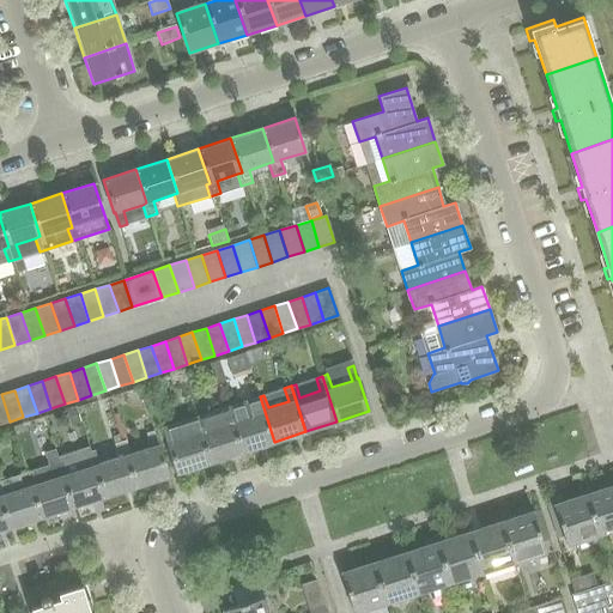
[(0,424),(10,422),(1,394),(0,394),(0,424)]
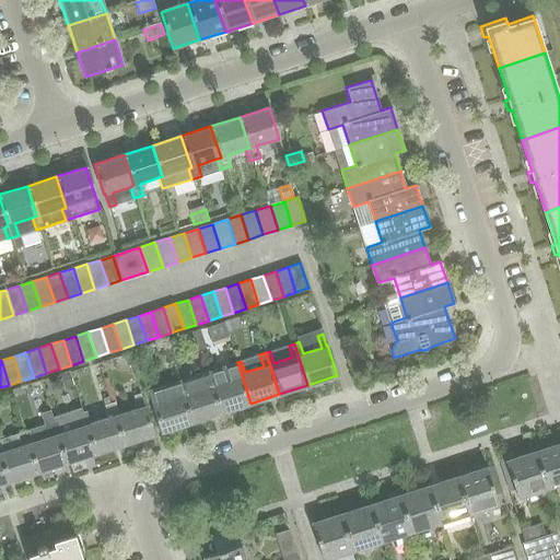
[(212,370),(209,372),(222,412),(251,404),(237,362),(231,364),(234,375),(217,382),(212,370)]
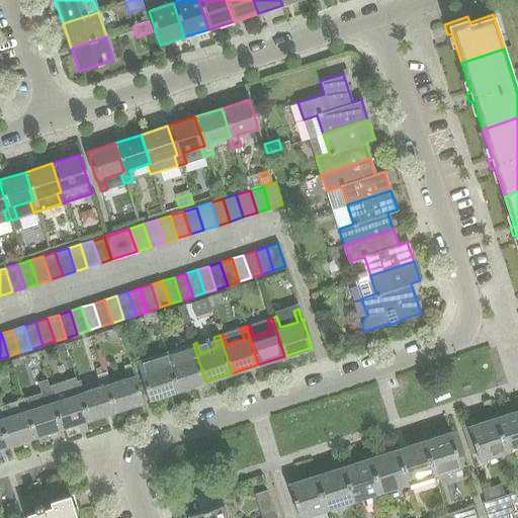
[(169,351),(166,352),(179,391),(205,381),(193,344),(186,346),(190,356),(173,362),(169,351)]
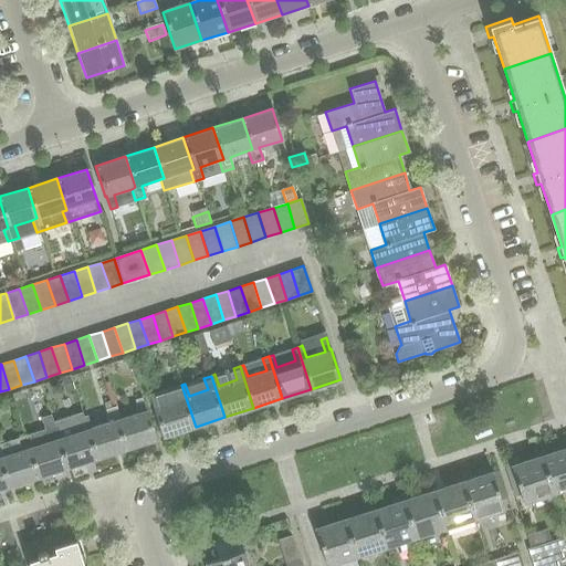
[(60,380),(65,397),(76,394),(71,377),(60,380)]
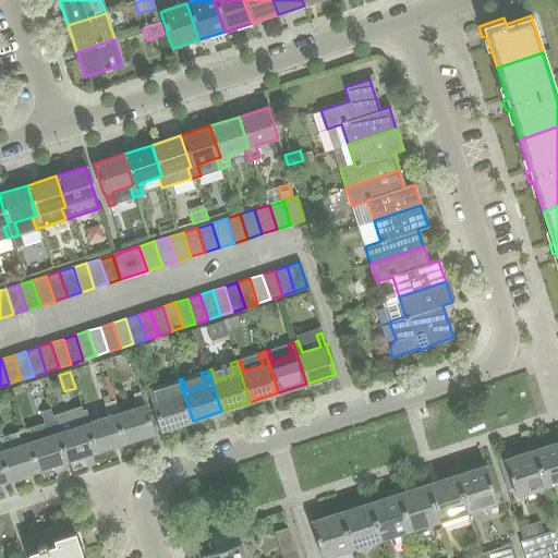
[(164,431),(193,421),(179,379),(172,381),(177,393),(154,401),(164,431)]
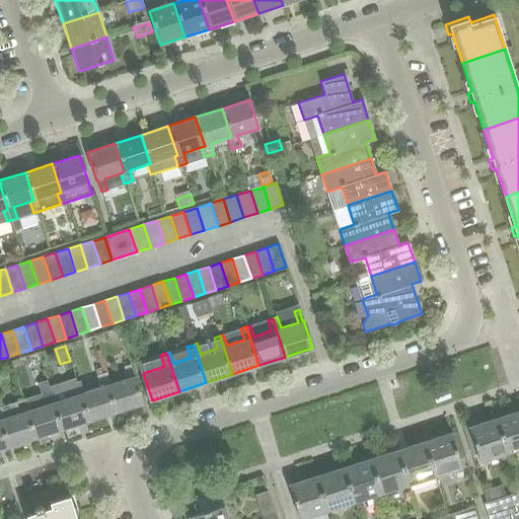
[(106,373),(103,374),(116,412),(144,402),(135,376),(134,376),(130,365),(125,367),(128,377),(110,383),(106,373)]
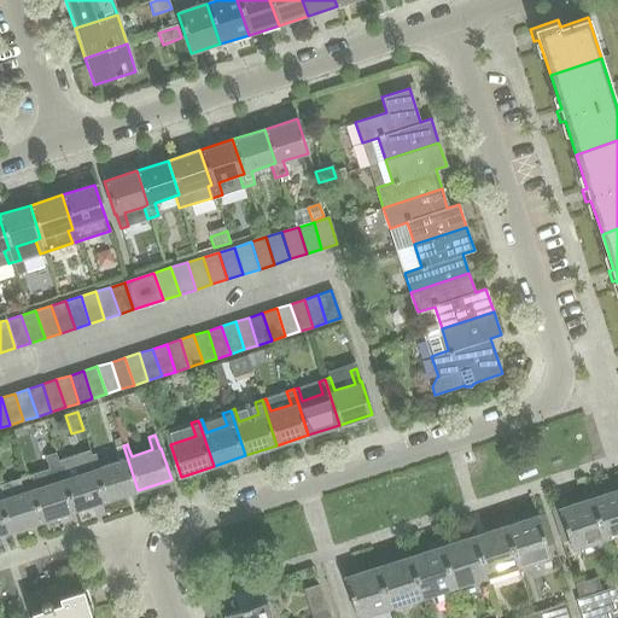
[(95,454),(92,455),(106,501),(138,490),(123,445),(116,448),(120,460),(100,466),(95,454)]
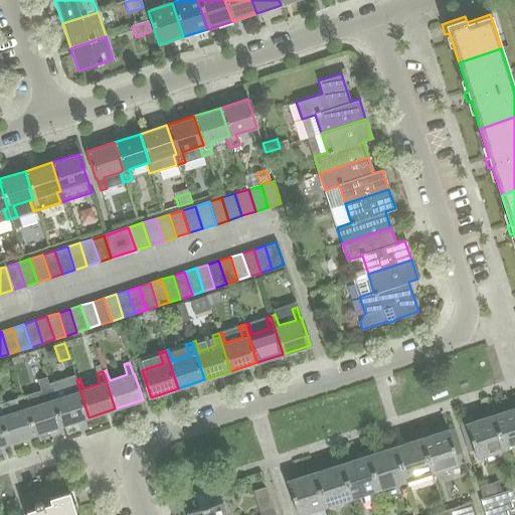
[(52,387),(49,388),(61,425),(89,417),(76,379),(70,381),(74,391),(56,397),(52,387)]
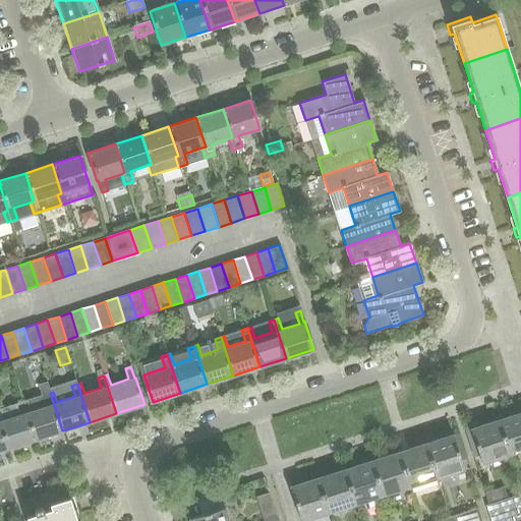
[(26,400),(22,401),(36,440),(62,430),(50,393),(44,395),(47,405),(31,410),(26,400)]
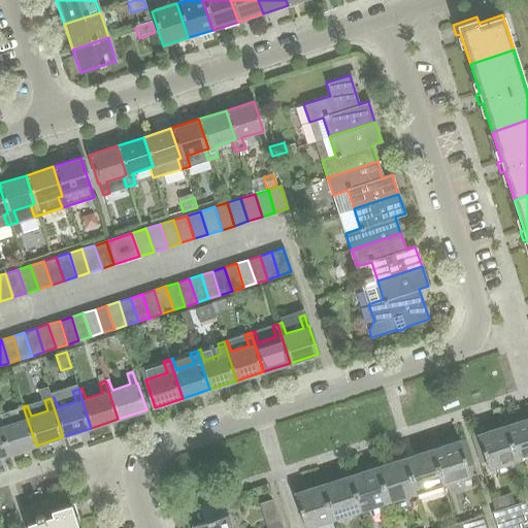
[(0,428),(8,455),(36,446),(23,406),(15,408),(21,420),(3,425),(0,415),(0,428)]
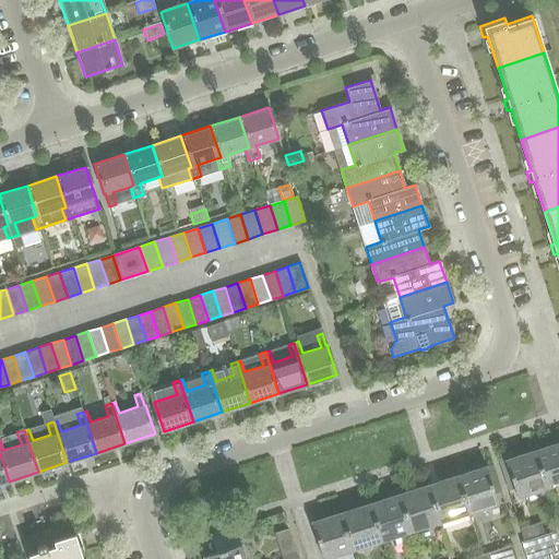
[(558,440),(535,449),(547,487),(558,483),(558,440)]
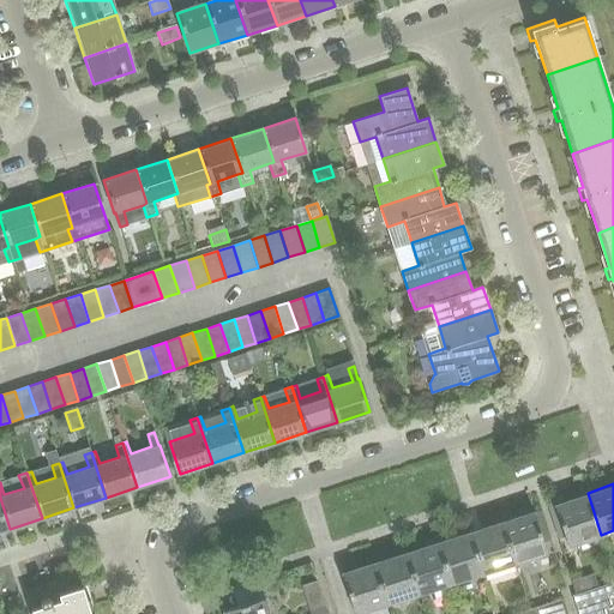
[(567,547),(601,535),(588,493),(554,504),(567,547)]
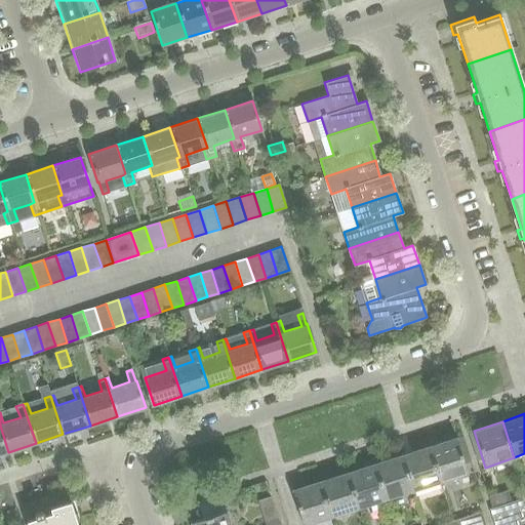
[(0,454),(8,452),(0,426),(0,454)]
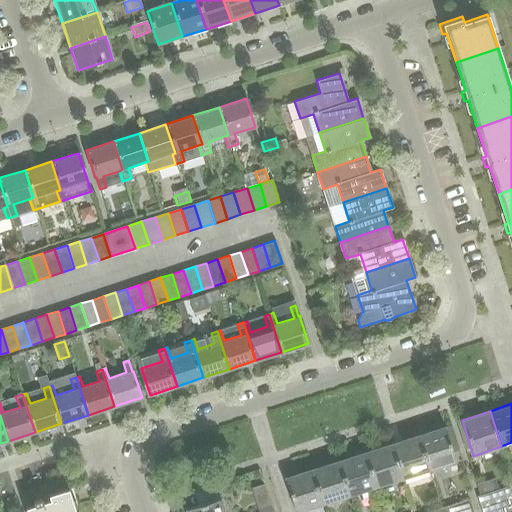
[(418,433),(430,469),(455,461),(444,425),(418,433)]
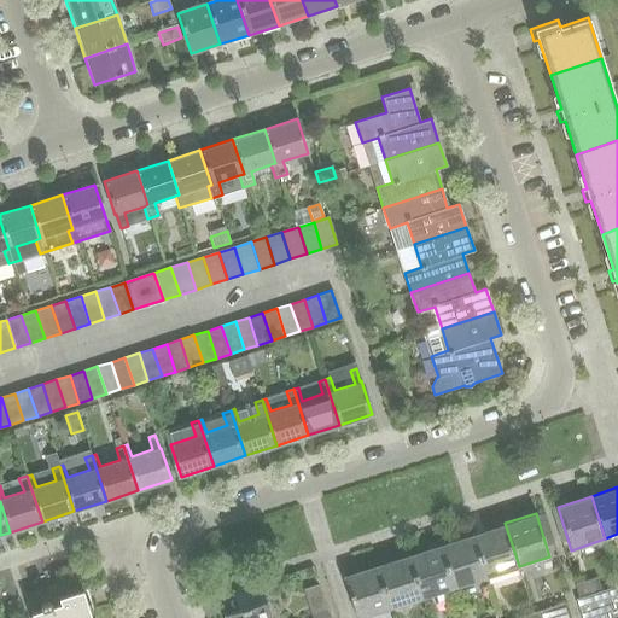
[(487,577),(519,566),(505,523),(473,534),(487,577)]
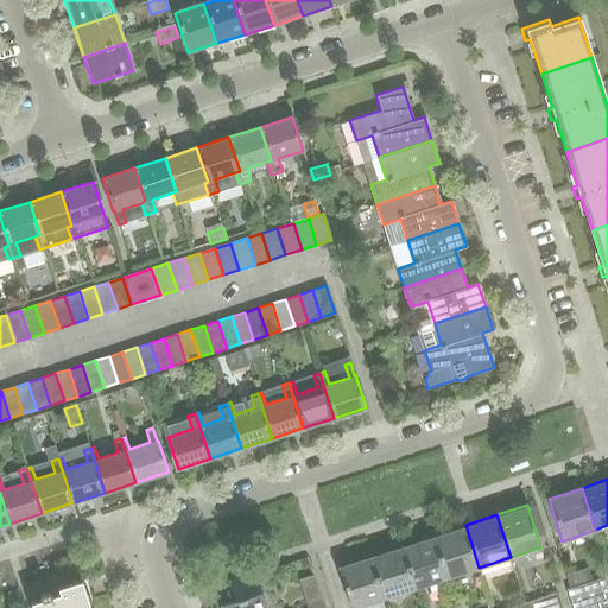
[(448,578),(479,568),(466,525),(434,536),(448,578)]
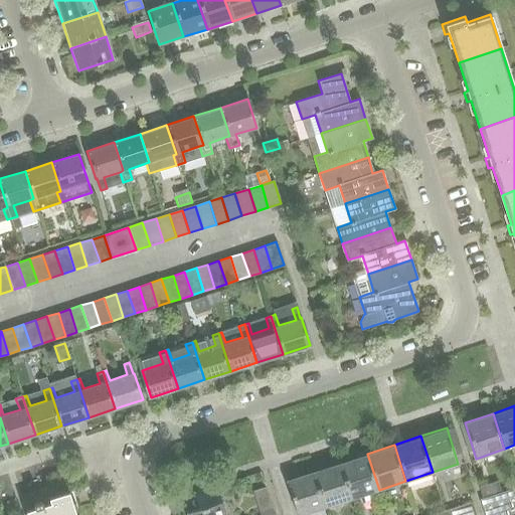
[(352,498),(379,490),(367,454),(341,463),(352,498)]
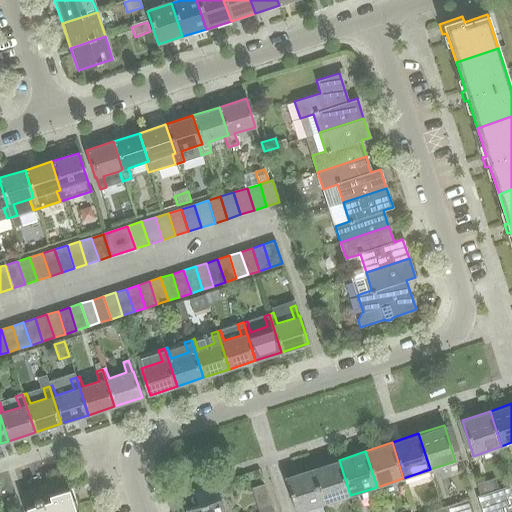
[(324,504),(350,495),(339,460),(312,468),(324,504)]
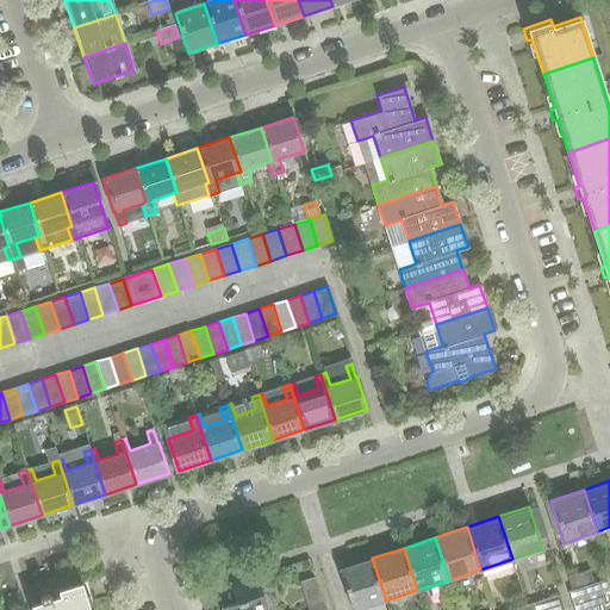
[(353,609),(356,609),(386,601),(372,558),(340,568),(353,609)]
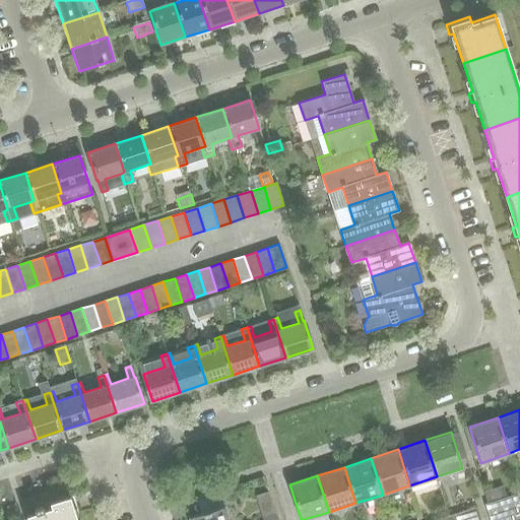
[(519,519),(519,493),(509,497),(516,519),(519,519)]
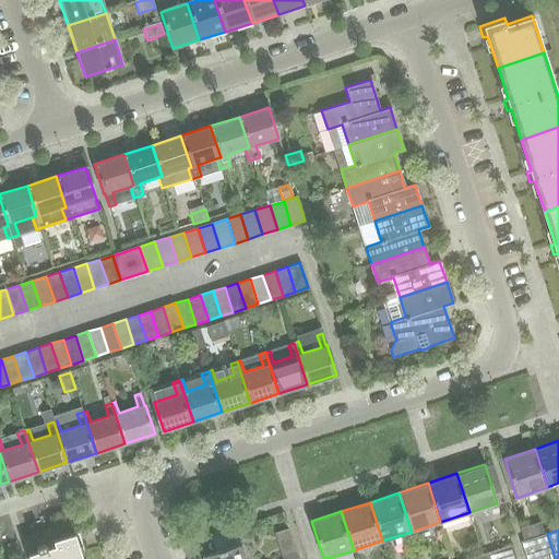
[(26,555),(27,558),(81,558),(76,545),(81,544),(78,534),(52,542),(55,547),(46,549),(45,544),(35,547),(37,551),(26,555)]
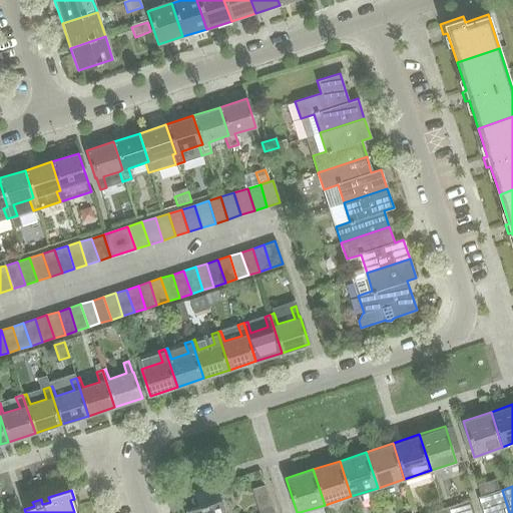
[(490,494),(496,512),(509,512),(502,490),(490,494)]
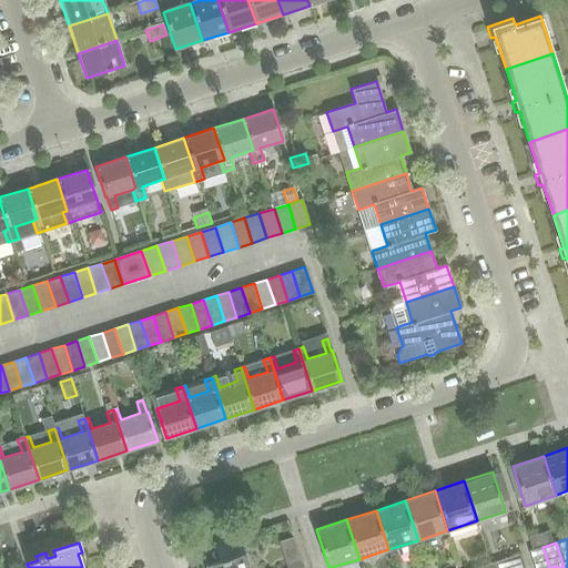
[(530,550),(535,567),(549,567),(543,547),(530,550)]
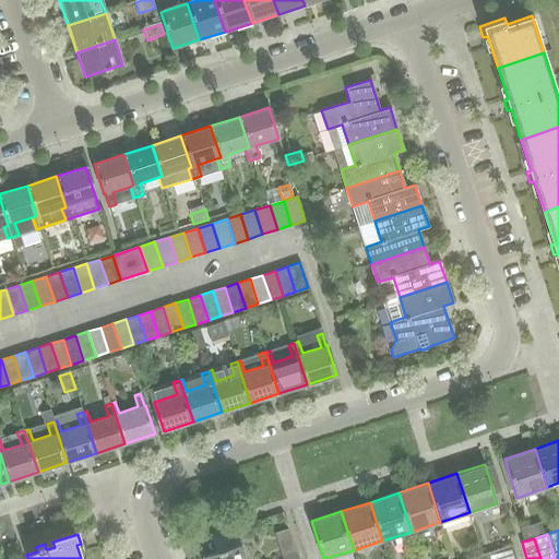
[(202,557),(202,558),(245,558),(240,544),(202,557)]
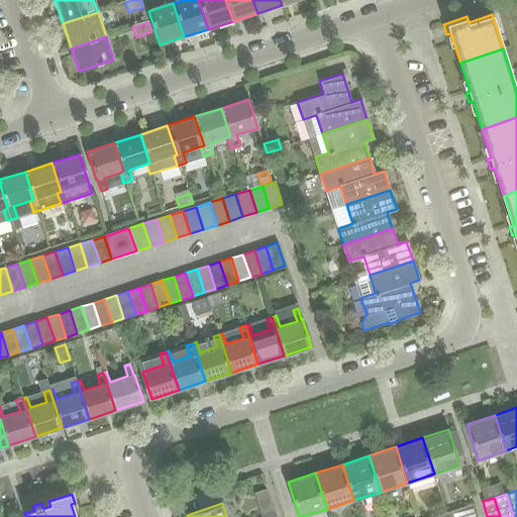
[(466,516),(478,516),(474,504),(462,508),(466,516)]
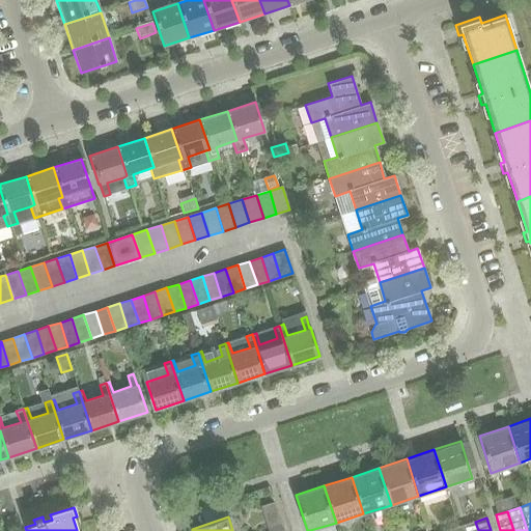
[(478,530),(475,522),(464,525),(465,530),(478,530)]
